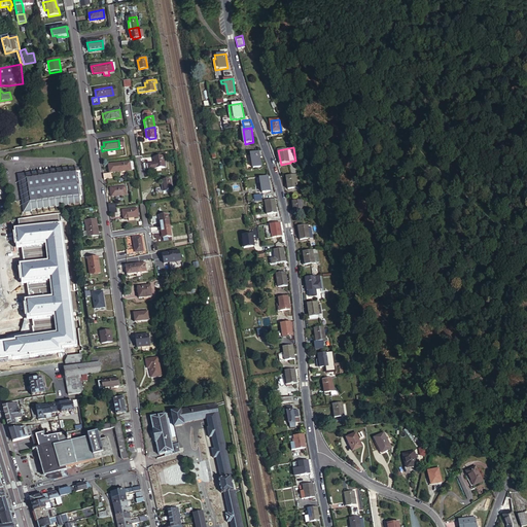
[(261,167),(259,151),(251,153),(254,169),(261,167)]
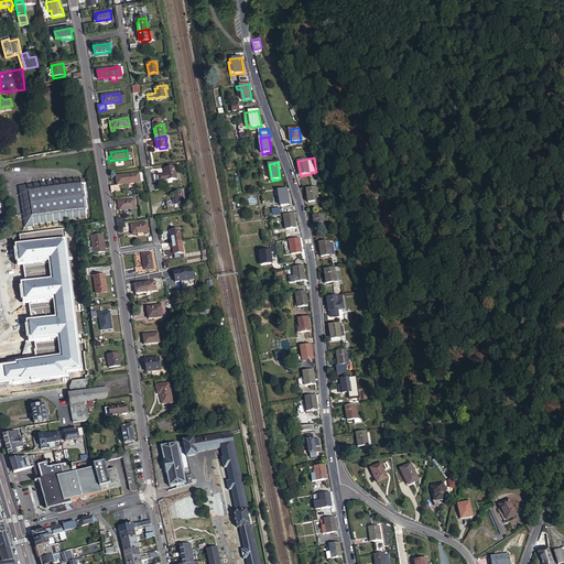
[(174,166),(167,167),(167,170),(165,170),(166,174),(167,180),(176,177),(174,166)]
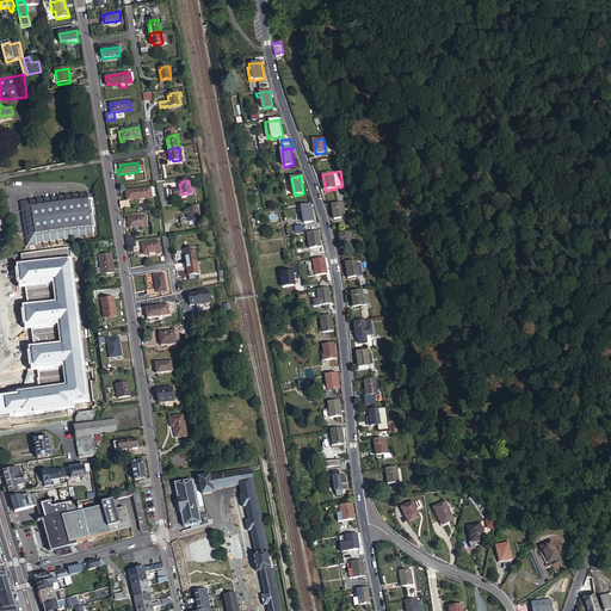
[(149,187),(125,191),(128,201),(129,201),(150,197),(149,187)]
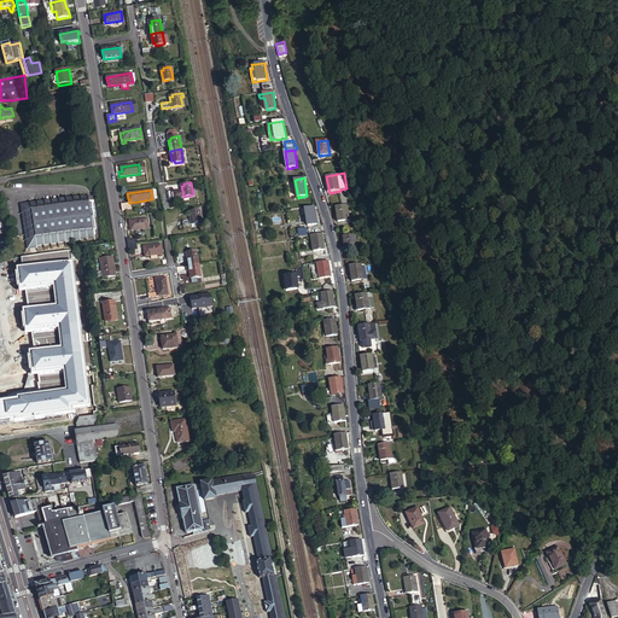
[(94,238),(87,193),(83,193),(21,204),(25,232),(28,249),(94,238)]
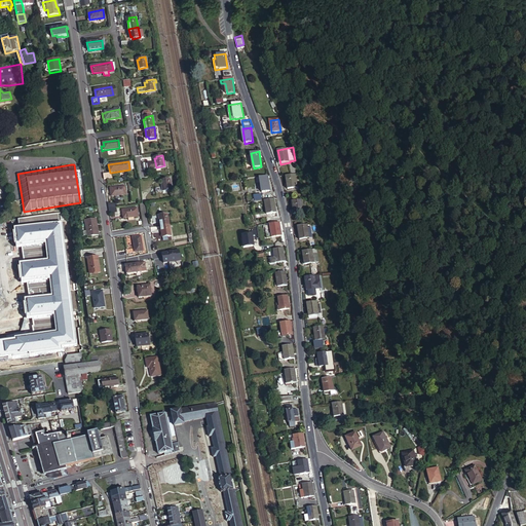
[(298,188),(296,174),(286,176),(289,189),(298,188)]
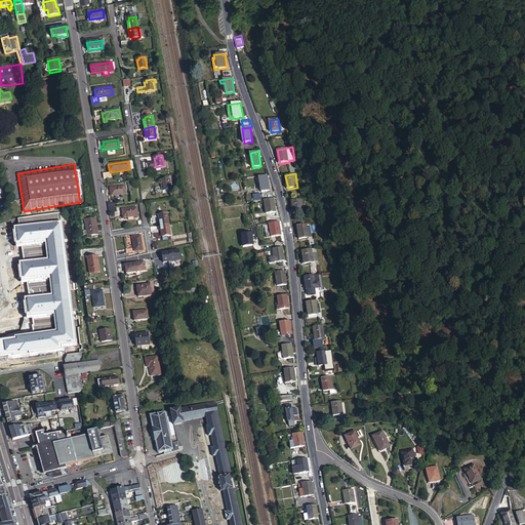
[(270,191),(267,176),(259,177),(261,192),(270,191)]
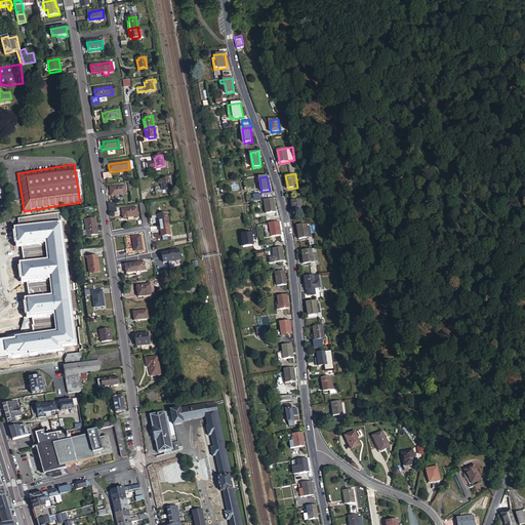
[(168,178),(163,179),(163,182),(161,182),(162,187),(155,188),(156,192),(163,191),(170,190),(168,178)]
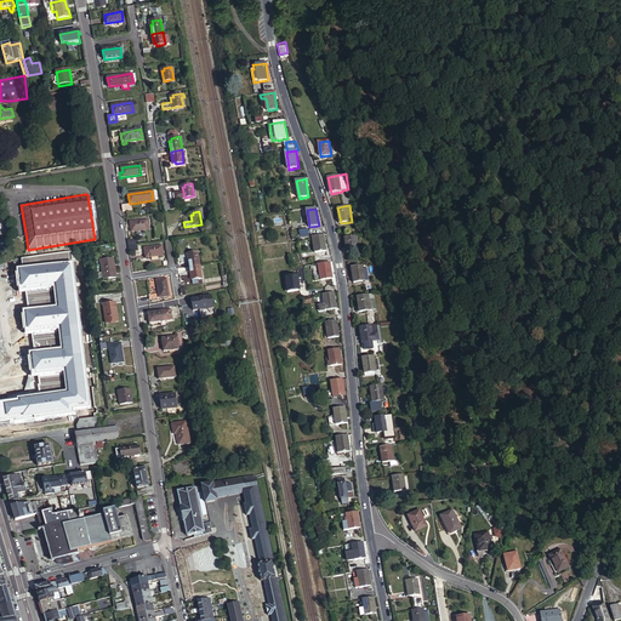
[(149,229),(148,220),(130,223),(132,232),(149,229)]
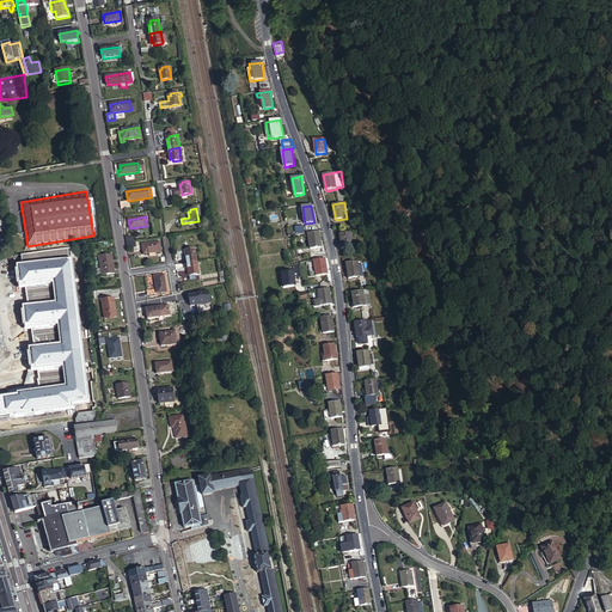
[(322,249),(319,231),(307,233),(311,251),(322,249)]
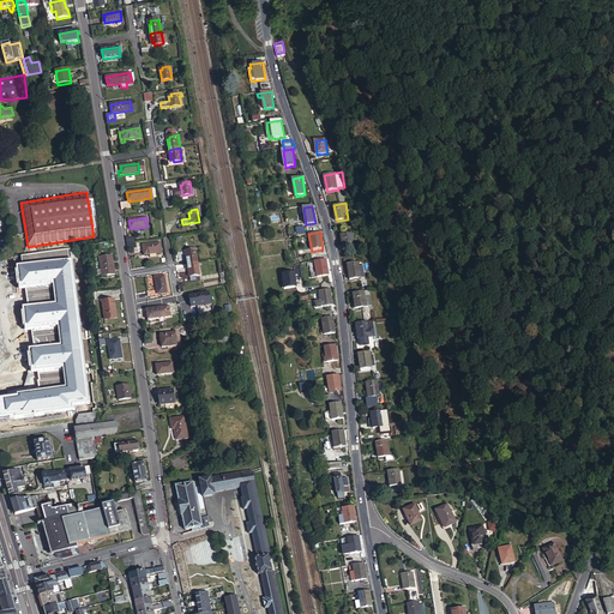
[(355,250),(353,233),(341,234),(344,251),(355,250)]
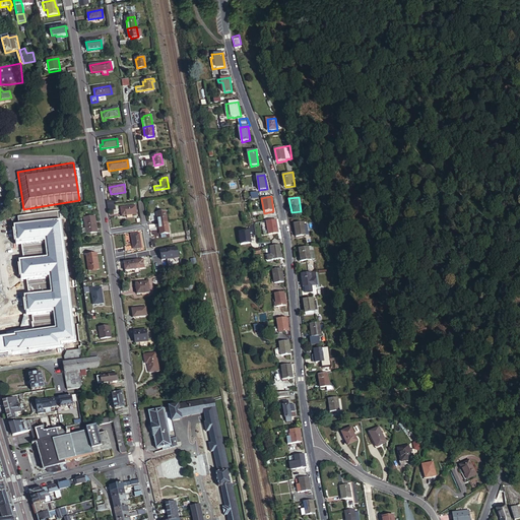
[(137,213),(135,205),(121,207),(122,216),(137,213)]
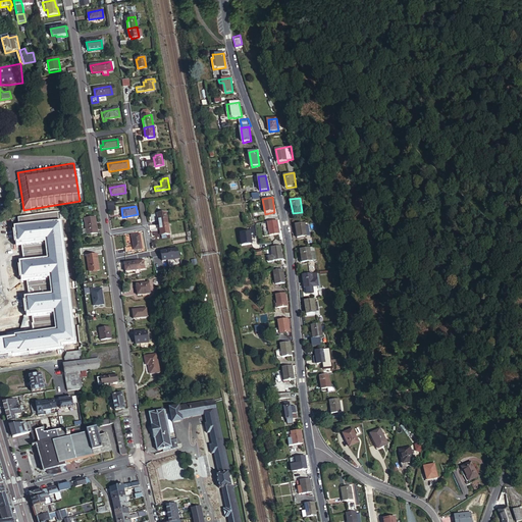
[(0,338),(0,359),(30,355),(30,354),(31,355),(39,354),(39,352),(48,351),(48,352),(62,350),(62,346),(75,345),(74,340),(76,340),(75,329),(73,329),(71,309),(72,309),(71,297),(69,297),(66,273),(68,273),(66,260),(65,261),(62,238),(64,237),(62,221),(60,222),(59,211),(18,217),(20,227),(14,227),(17,247),(23,246),(25,262),(20,263),(23,282),(29,281),(31,298),(25,299),(28,309),(29,318),(34,317),(36,325),(35,325),(36,334),(23,335),(23,337),(6,341),(6,338),(0,338)]
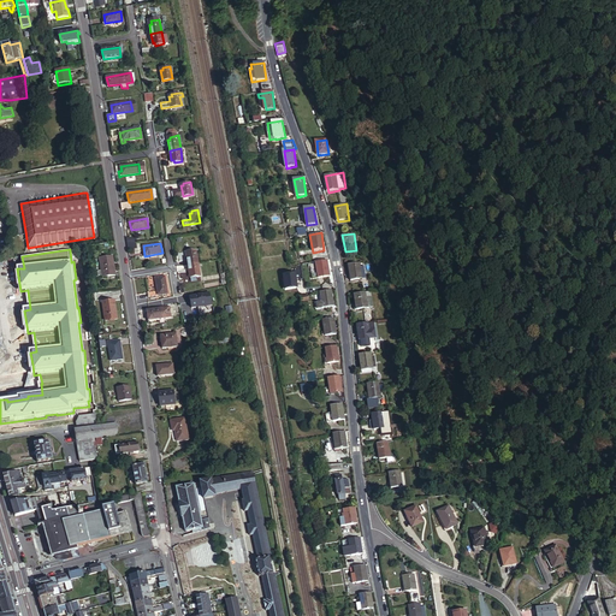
[(189,265),(199,264),(196,250),(189,252),(189,254),(187,255),(189,265)]
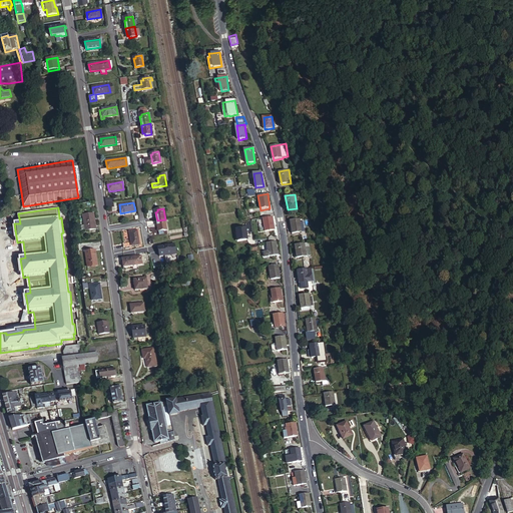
[(95,229),(93,213),(83,214),(85,225),(81,226),(82,230),(85,230),(86,230),(95,229)]
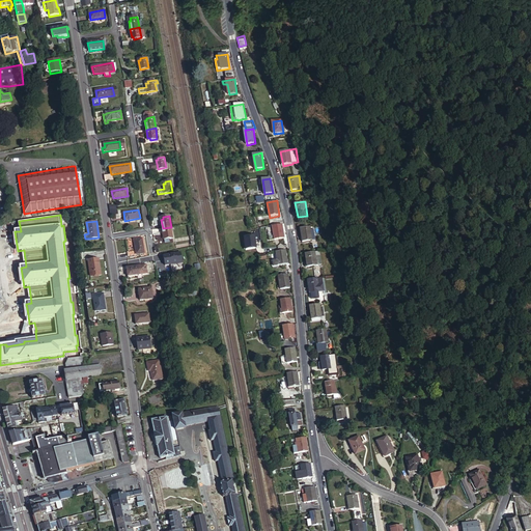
[(282,224),(273,226),(275,241),(284,239),(282,224)]
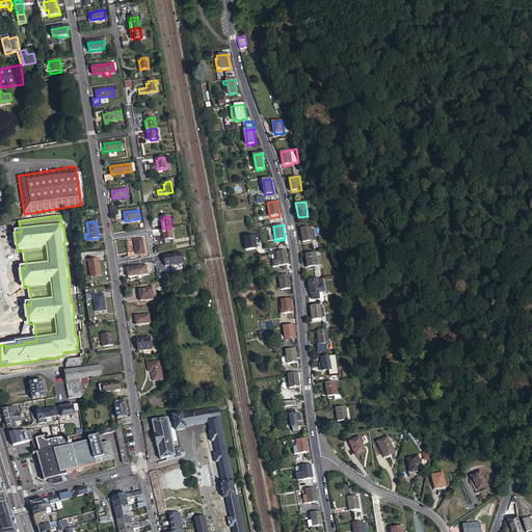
[(312,231),(311,227),(300,229),(303,243),(313,241),(313,239),(316,239),(315,231),(312,231)]
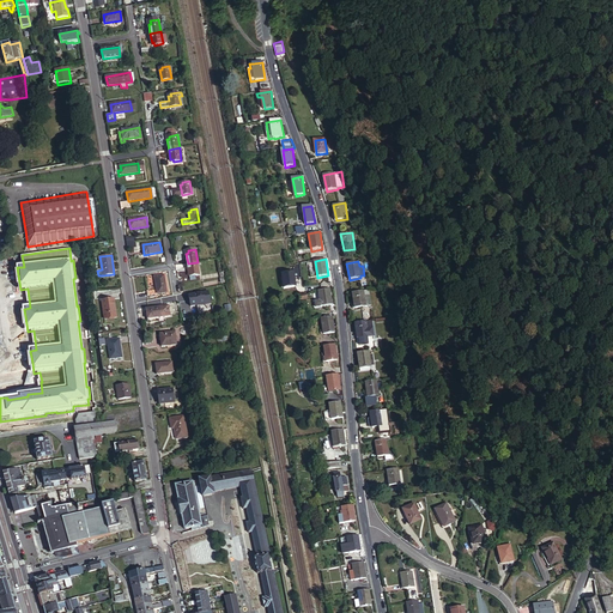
[(200,274),(198,262),(188,263),(189,274),(192,273),(193,275),(200,274)]
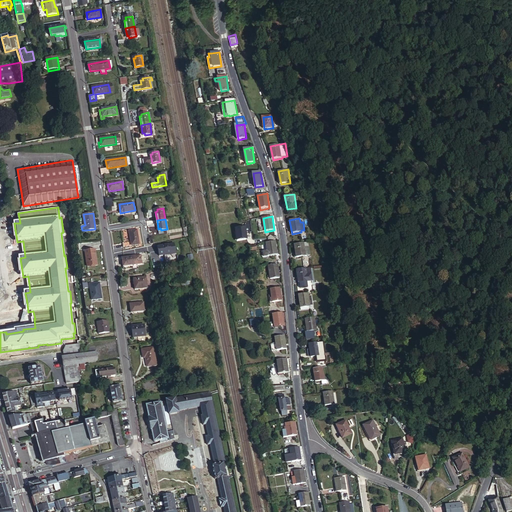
[(8,230),(0,230),(0,238),(10,238),(8,230)]
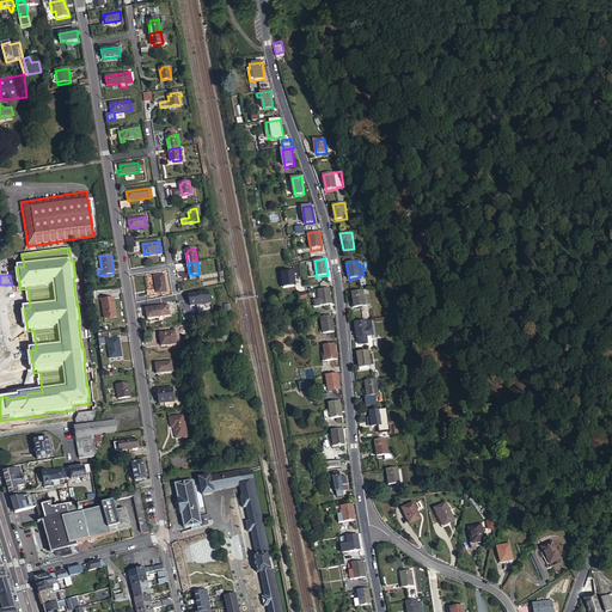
[(167,292),(164,275),(154,276),(157,289),(147,291),(148,295),(167,292)]
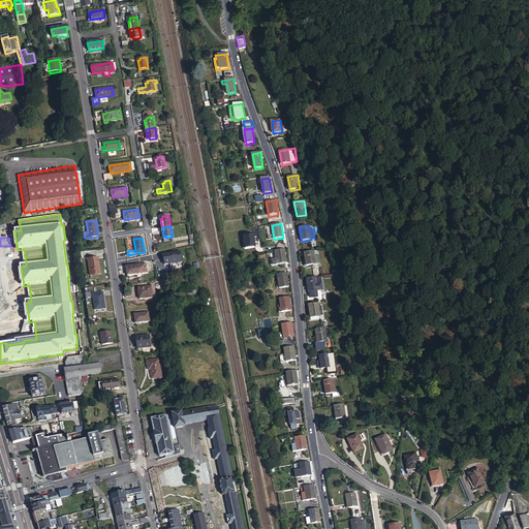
[(253,238),(241,241),(243,252),(255,250),(253,238)]
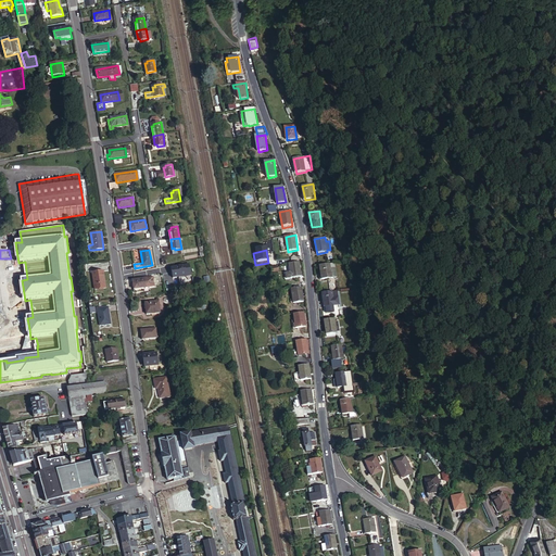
[(302,277),(300,262),(289,264),(291,274),(286,274),(287,279),(302,277)]
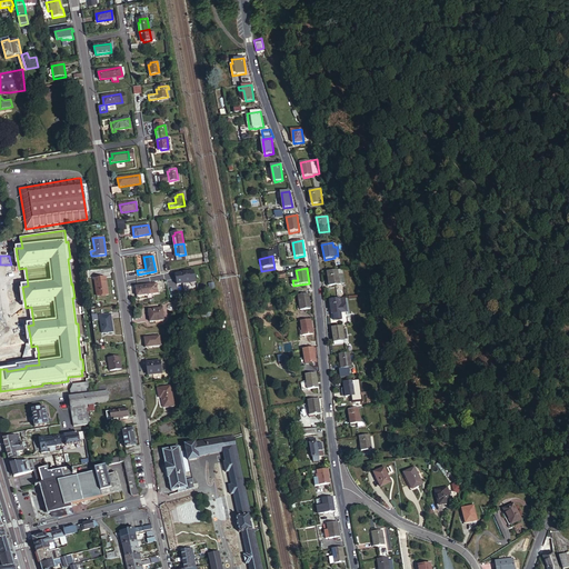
[(346,285),(342,269),(328,271),(330,287),(346,285)]
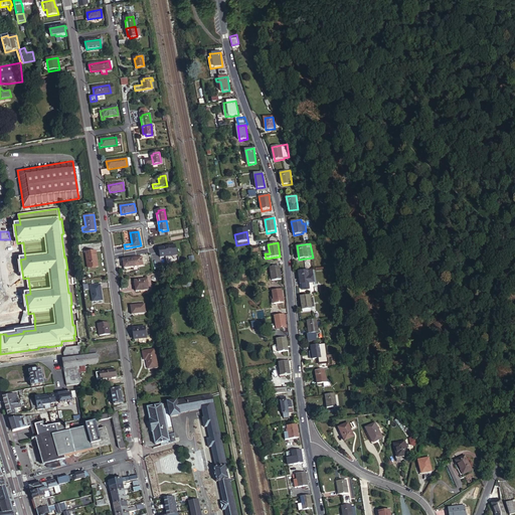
[(10,244),(4,244),(6,265),(12,264),(10,244)]
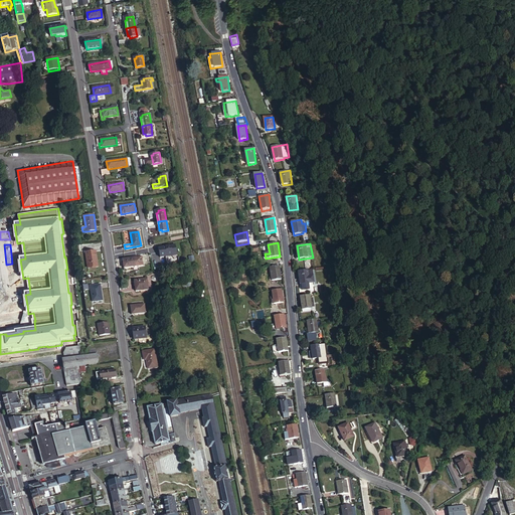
[(176,258),(174,246),(158,249),(160,261),(176,258)]
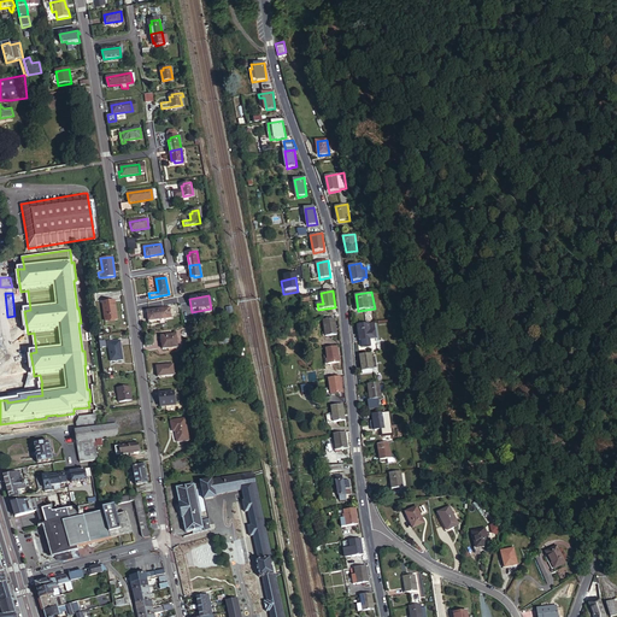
[(117,319),(115,301),(101,304),(104,322),(117,319)]
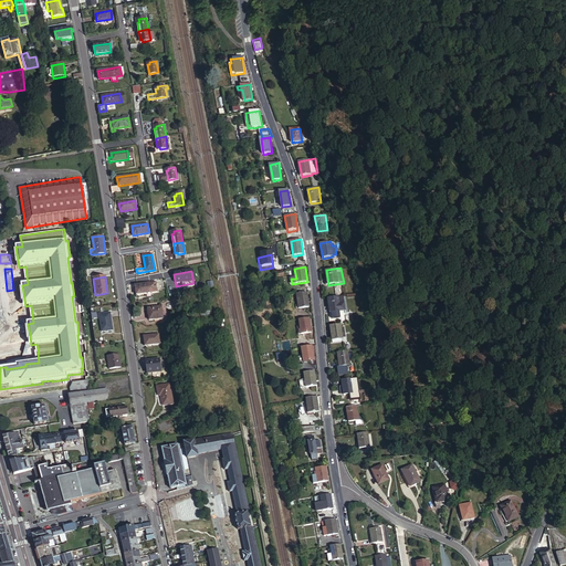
[(158,291),(157,282),(136,285),(138,295),(158,291)]
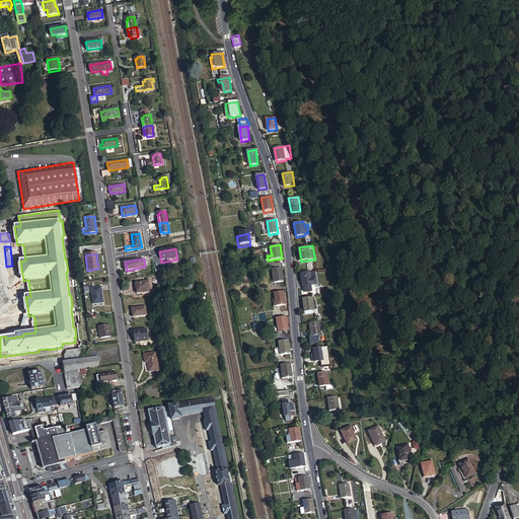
[(282,267),(273,269),(275,283),(284,282),(282,267)]
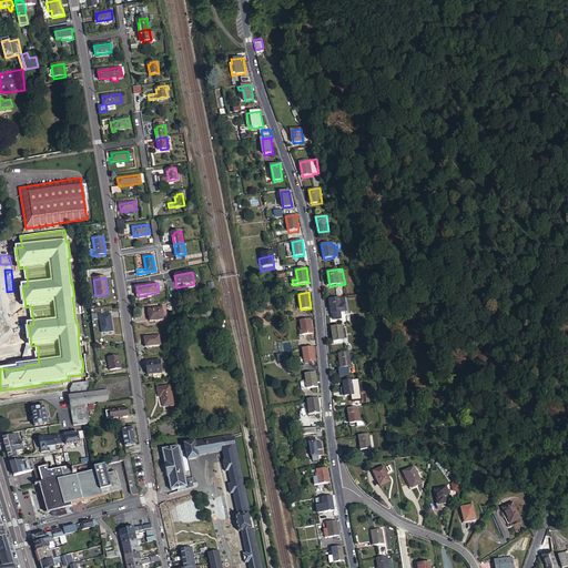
[(340,297),(330,300),(332,314),(340,313),(347,312),(348,312),(346,304),(342,305),(340,297)]
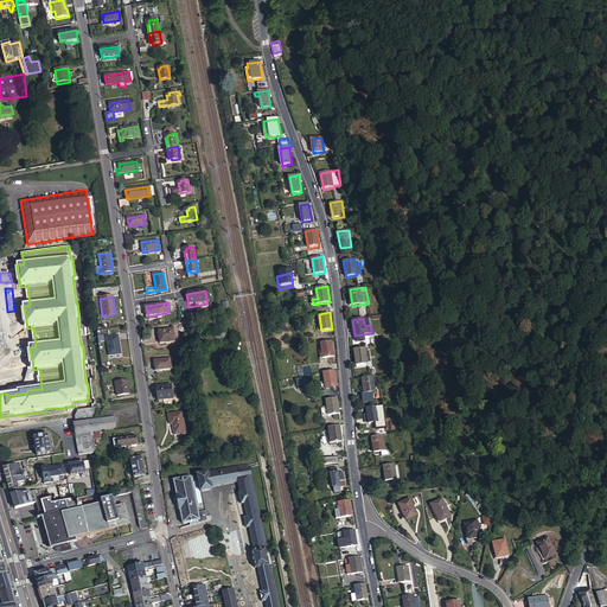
[(176,342),(173,330),(158,332),(160,344),(176,342)]
